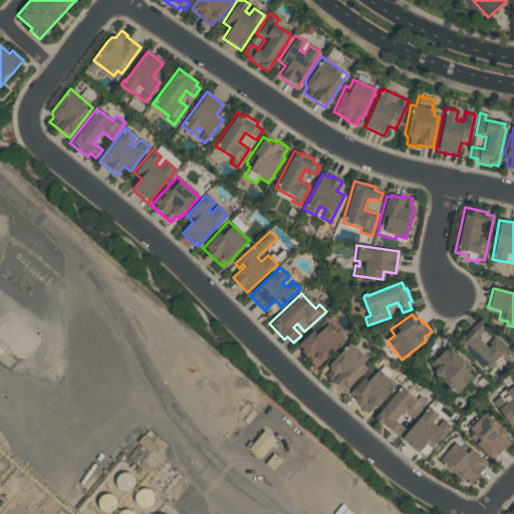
[(316,334),(312,330),(296,345),(301,350),(300,351),(307,358),(310,355),(312,358),(308,361),(313,366),(318,360),(320,360),(322,360),(325,359),(325,358),(344,341),(327,323),(316,334)]
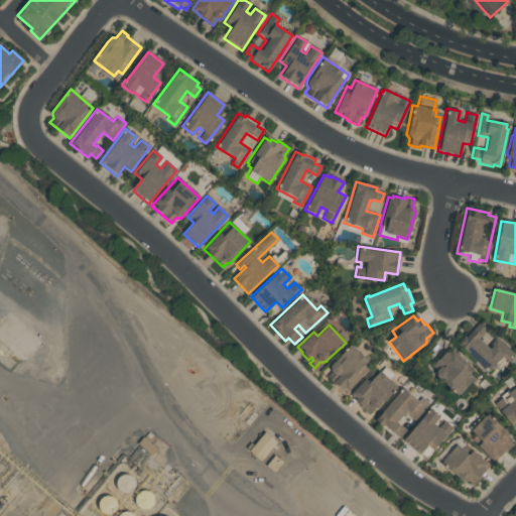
[(488,371),(487,370),(486,371),(483,368),(484,368),(457,344),(463,337),(465,339),(467,337),(473,330),(480,336),(477,339),(490,350),(498,341),(511,353),(506,359),(502,356),(488,371)]
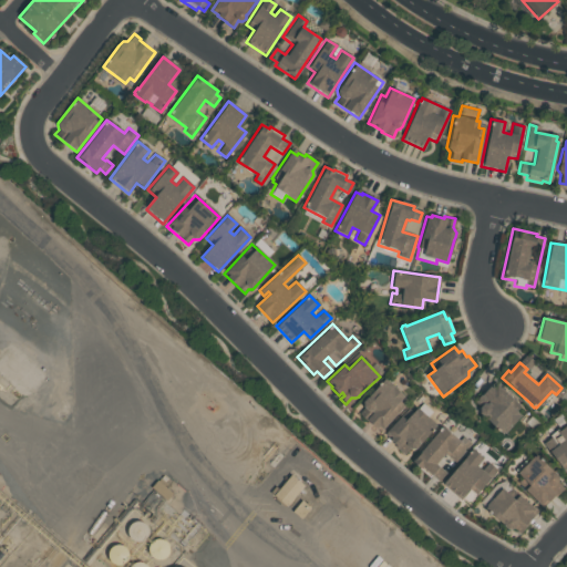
[(384,378),(362,401),(363,408),(359,413),(380,433),(405,405),(400,401),(404,397),(384,378)]
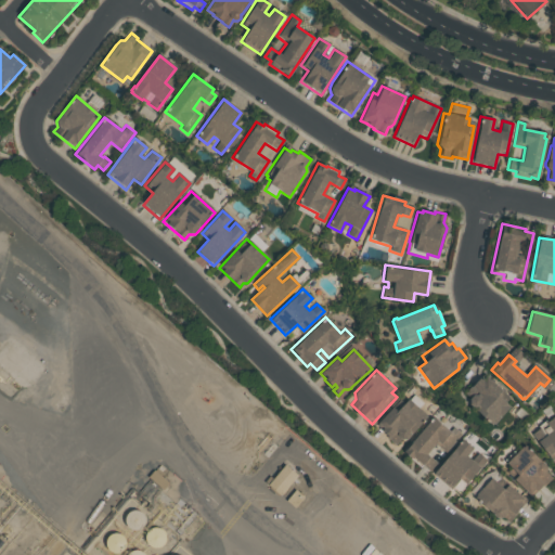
[(480,376),(465,394),(470,398),(469,404),(492,425),(510,407),(498,396),(503,390),(486,375),(482,378),(480,376)]
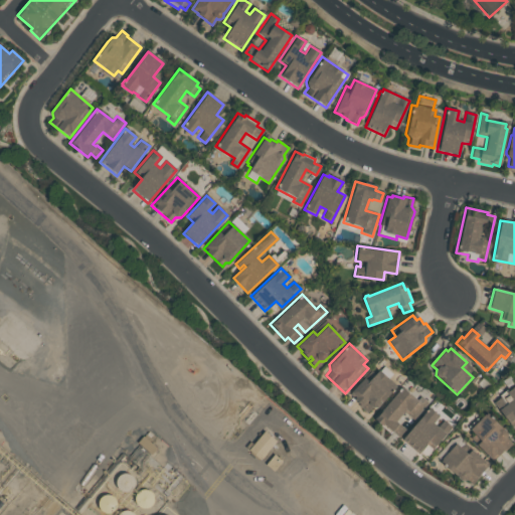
[(349,394),(364,378),(367,382),(384,364),(393,373),(389,378),(397,386),(376,408),(371,408),(370,407),(366,411),(354,399),(354,398),(349,394)]
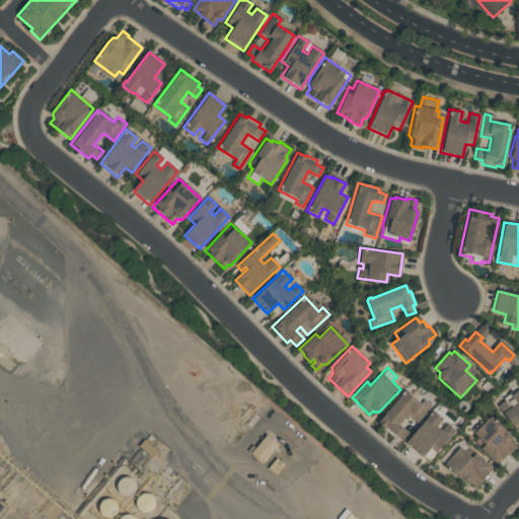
[(518,426),(516,429),(498,405),(504,400),(510,409),(517,403),(511,395),(518,388),(518,426)]
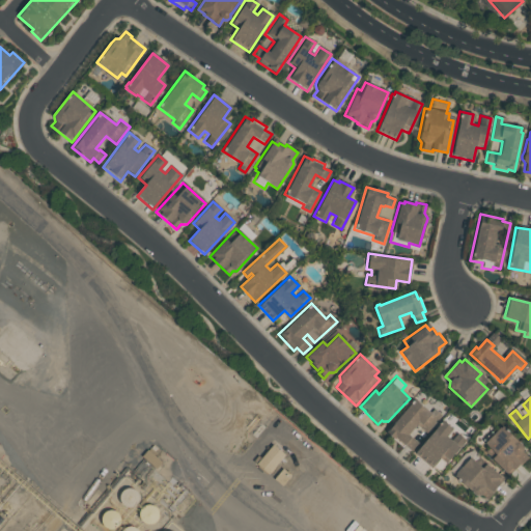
[(441,415),(426,432),(417,424),(408,435),(417,443),(411,451),(403,445),(402,446),(386,432),(415,398),(429,411),(432,408),(441,415)]
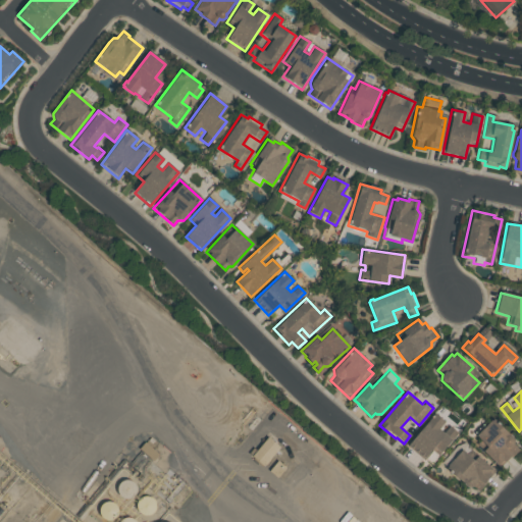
[(438,456),(431,450),(423,459),(407,445),(434,413),(445,422),(438,428),(442,432),(450,425),(459,432),(438,456)]
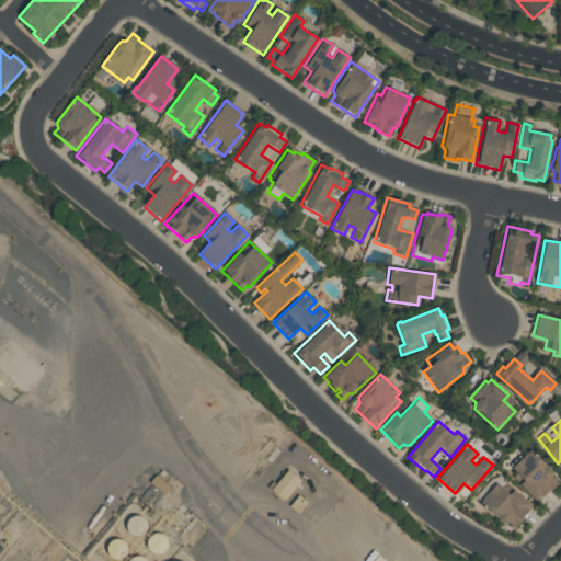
[(511,468),(530,449),(550,470),(552,478),(558,483),(549,492),(548,491),(536,502),(518,485),(519,484),(513,477),(516,473),(511,468)]
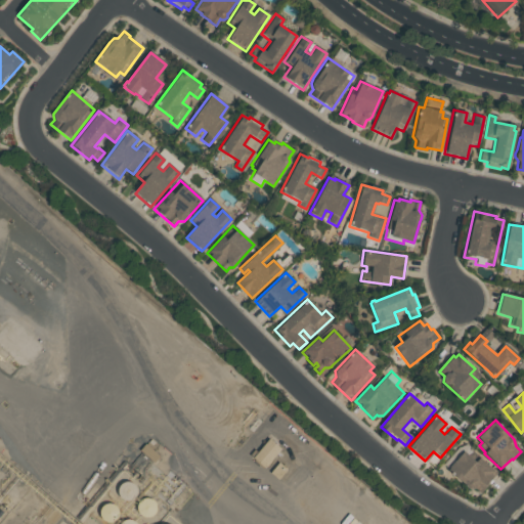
[(274,439),(285,448),(269,466),(258,456),(274,439)]
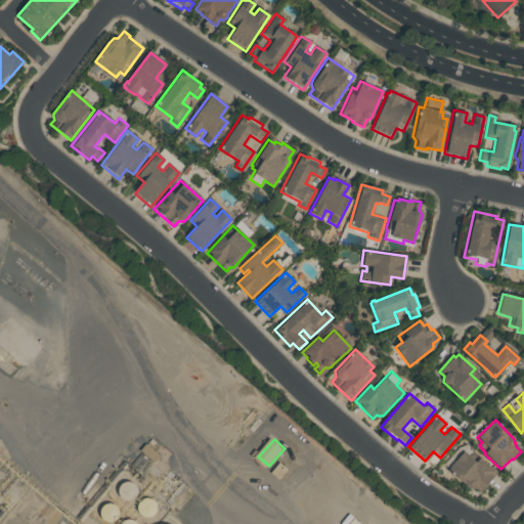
[(145,442),(160,454),(154,462),(139,449),(145,442)]
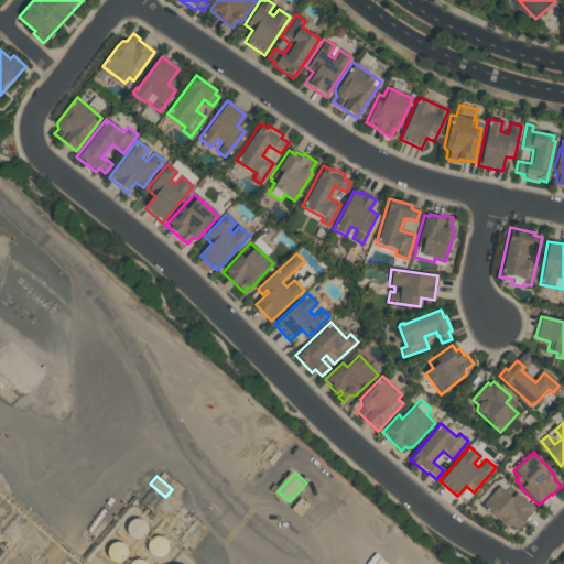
[(476,499),(494,481),(501,477),(510,485),(505,491),(510,497),(516,490),(537,509),(517,531),(510,525),(509,527),(505,527),(481,506),(483,505),(476,499)]
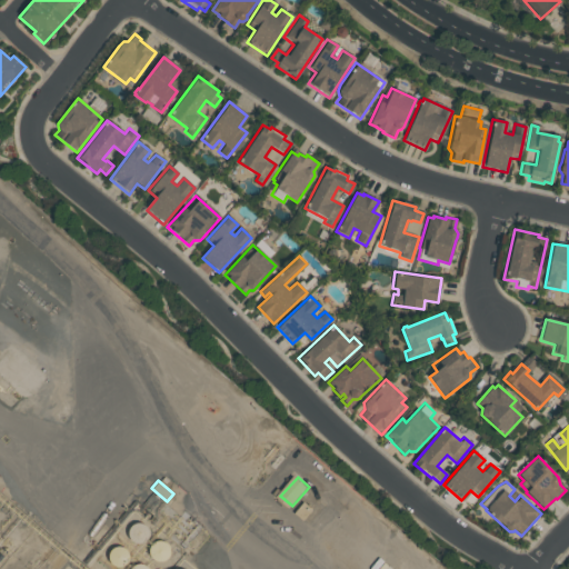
[(310,500),(318,508),(307,521),(298,513),(310,500)]
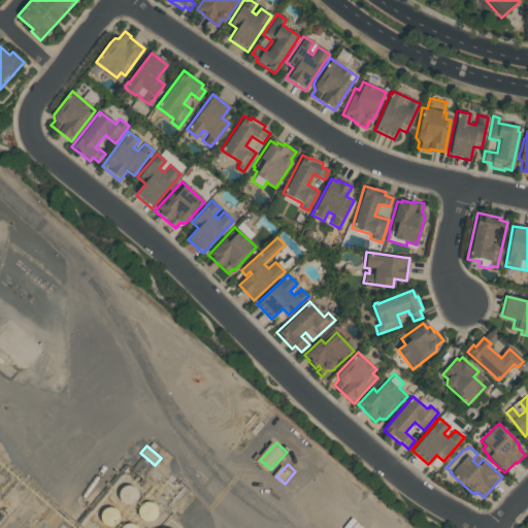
[(127,502),(131,502),(135,500),(137,496),(137,492),(136,489),(133,486),(129,485),(126,485),(122,487),(120,491),(120,495),(121,498),(124,501),(127,502)]
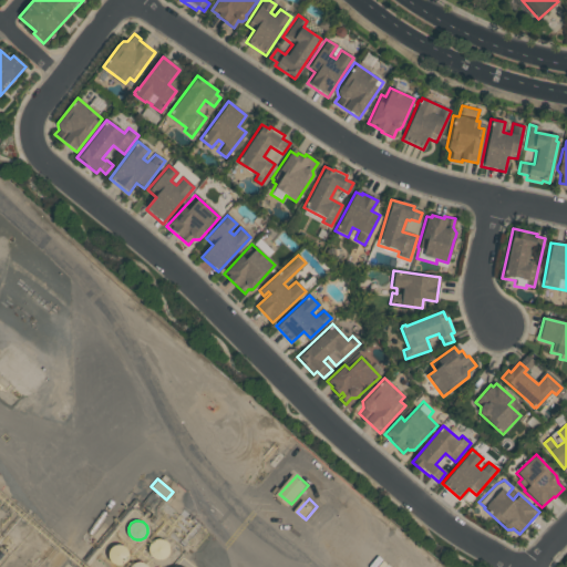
[(158,558),(163,558),(166,555),(168,552),(169,547),(167,543),(164,539),(160,538),(155,538),(152,542),(148,545),(148,549),(151,554),(154,557),(158,558)]
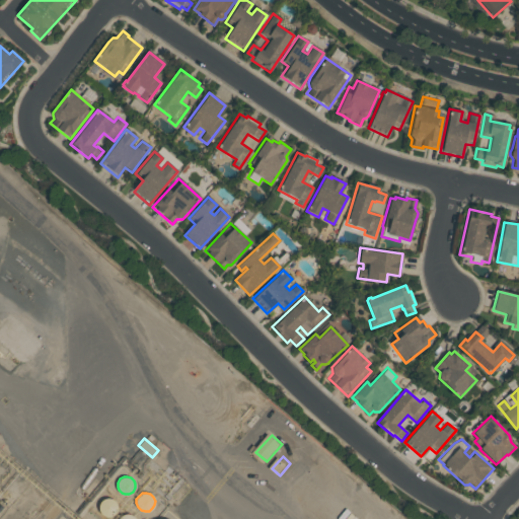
[(107,516),(112,515),(115,513),(118,510),(118,506),(116,502),(114,499),(109,498),(105,498),(101,500),(99,504),(99,508),(100,512),(103,515),(107,516)]
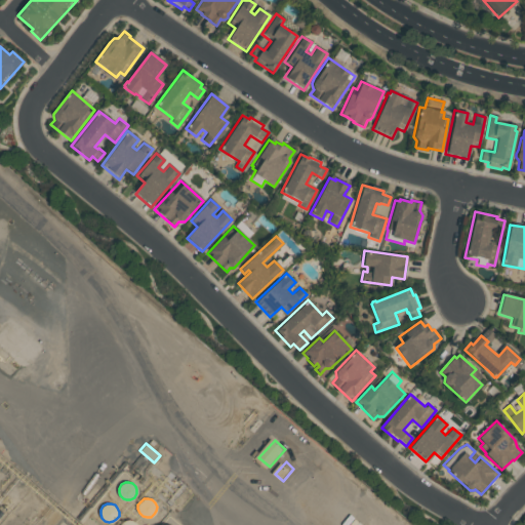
[(342,524),(351,515),(361,524),(342,524)]
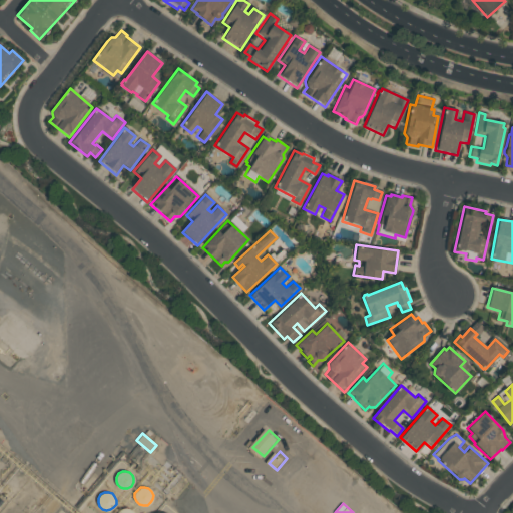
All buildings are outlined.
